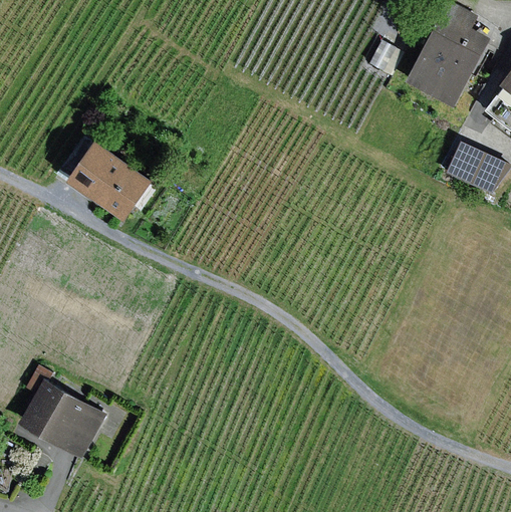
[(478,18),(443,0),(437,0),(432,11),(436,24),(406,81),(453,106),(489,38),(472,29),(478,18)]
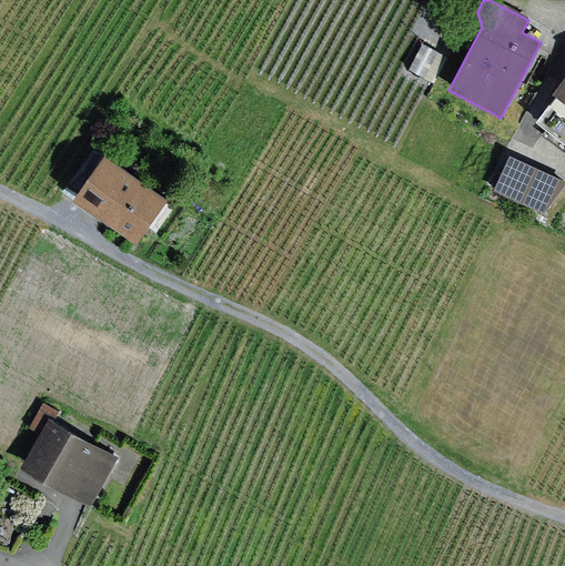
[(445,58),(421,44),(406,71),(432,84),(445,58)]
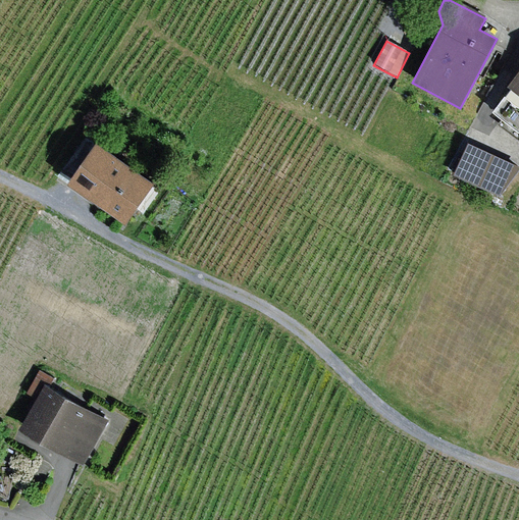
[(518,70),(509,86),(512,88),(495,111),(518,130),(518,70)]
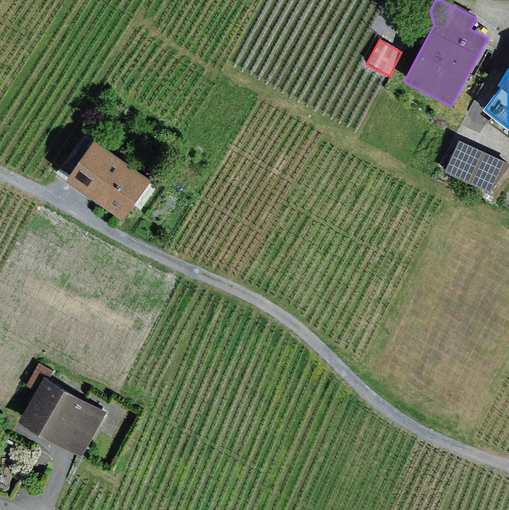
[(95,140),(67,178),(125,218),(152,180),(95,140)]
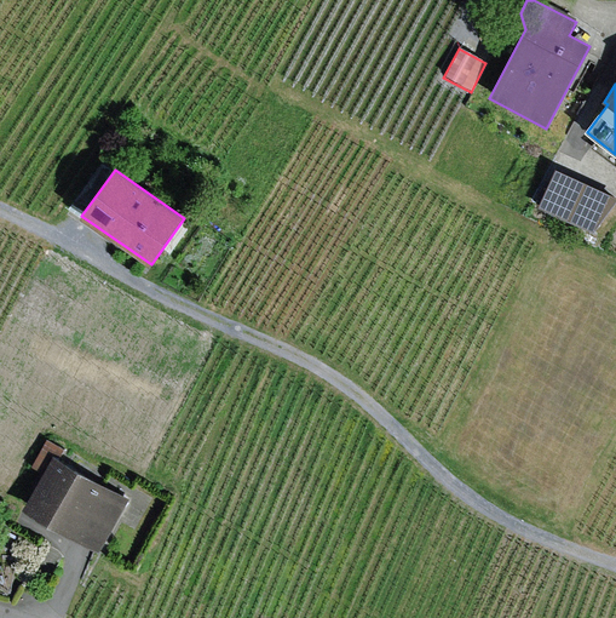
[(615,202),(615,196),(556,171),(537,209),(593,234),(615,202)]
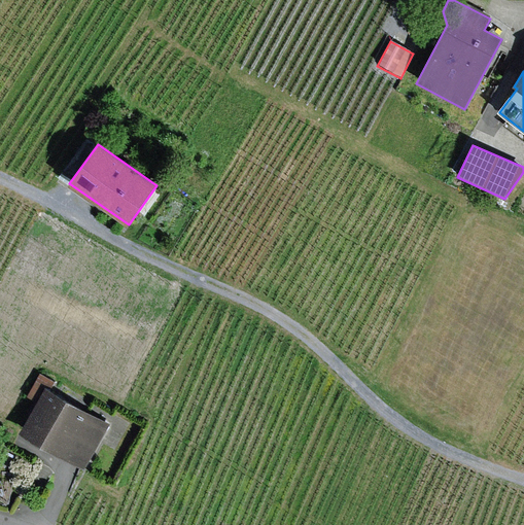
[(108,425),(44,388),(19,432),(83,469),(108,425)]
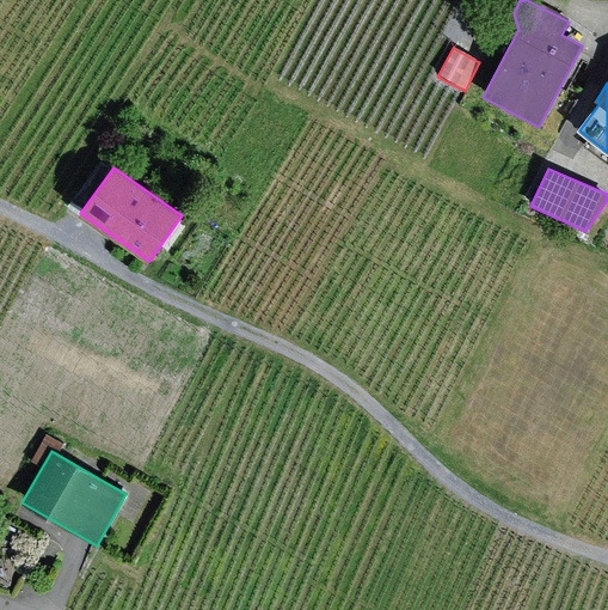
All buildings are outlined.
